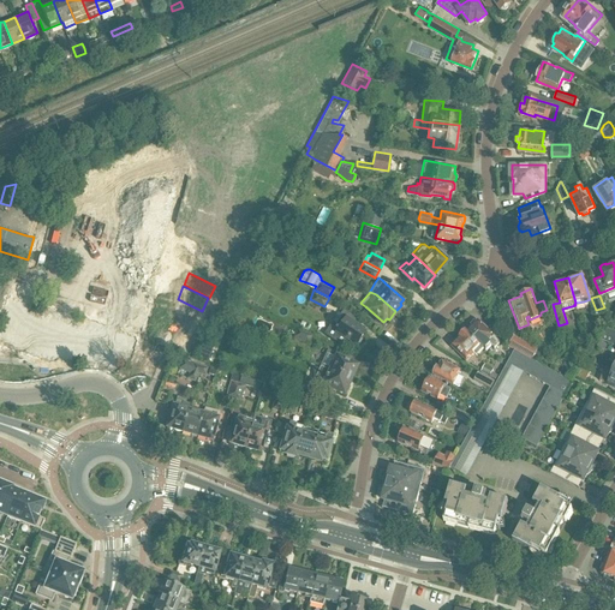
[(178,299),(172,312),(195,324),(202,312),(178,299)]
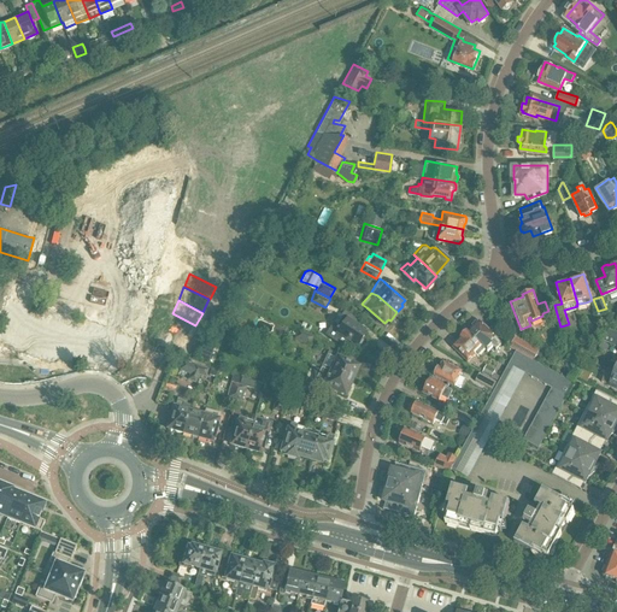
[(338,319),(328,334),(344,345),(348,337),(359,345),(366,333),(360,328),(362,327),(346,316),(341,313),(338,319)]
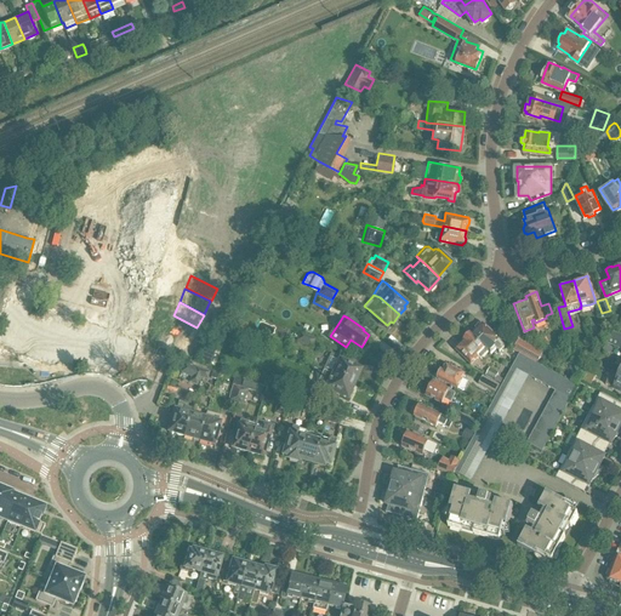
[(472,330),(471,331),(489,348),(491,351),(496,346),(500,348),(510,338),(506,334),(496,324),(493,329),(491,329),(483,321),(473,331),(472,330)]
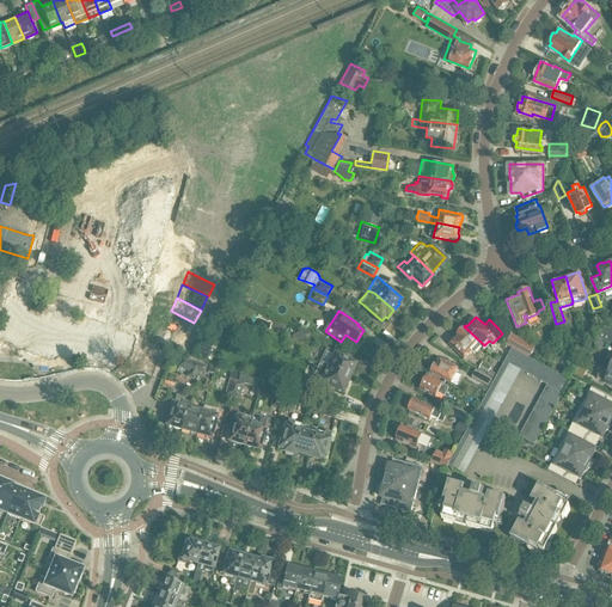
[(167,322),(160,330),(181,344),(188,336),(167,322)]
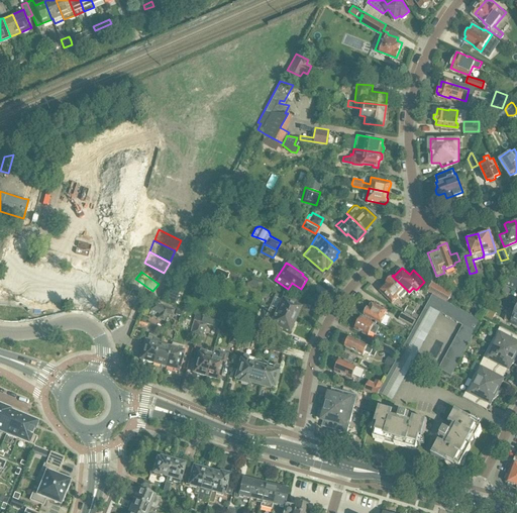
[(247,281),(260,287),(263,280),(250,274),(247,281)]
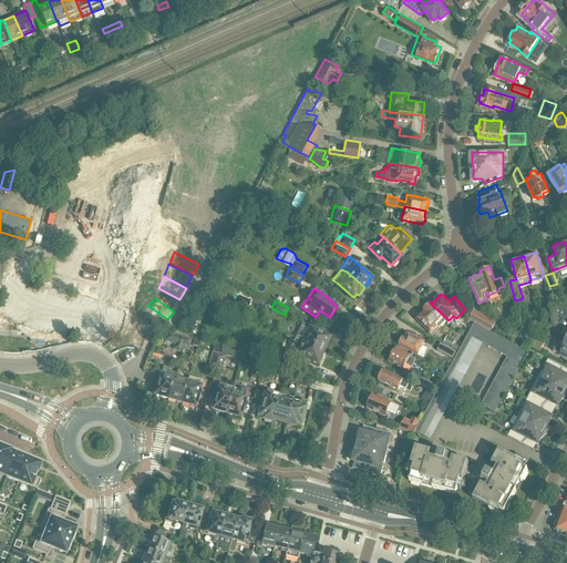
[(566,316),(566,303),(560,300),(554,311),(566,316)]
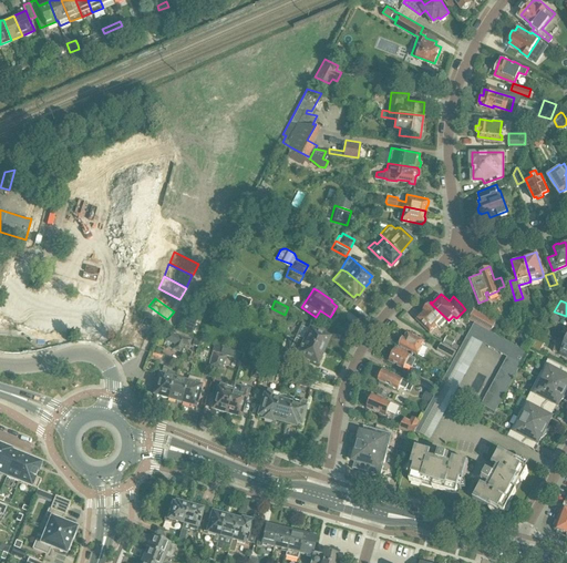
[(446,318),(430,303),(416,316),(431,330),(437,323),(440,325),(446,318)]
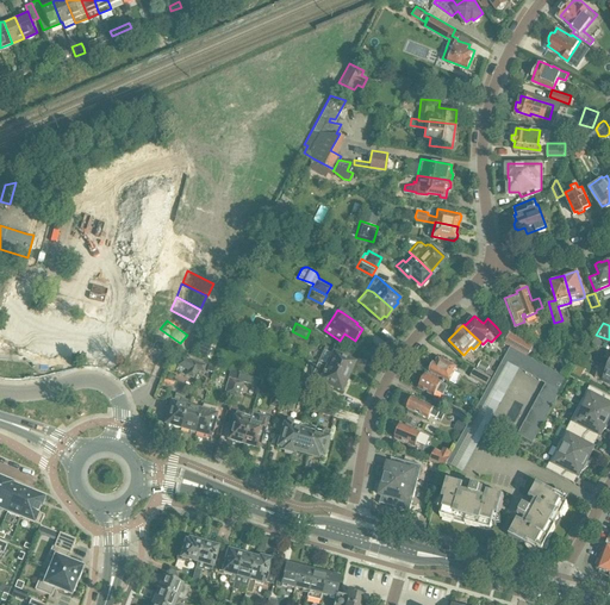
[(160,330),(153,338),(173,354),(180,344),(160,330)]
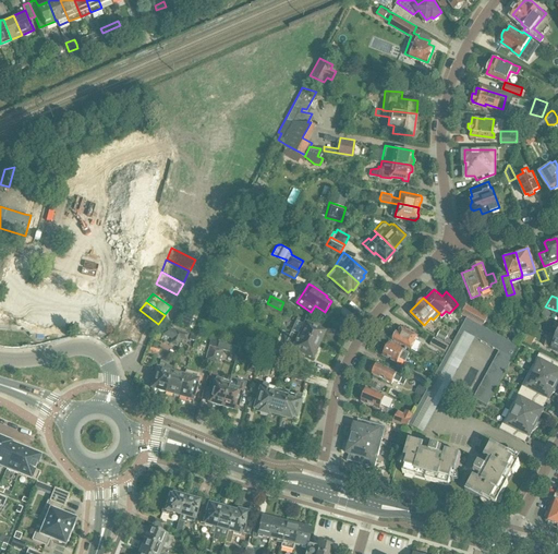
[(468,314),(475,318),(484,323),(488,314),(466,302),(461,312),(466,315),(468,314)]
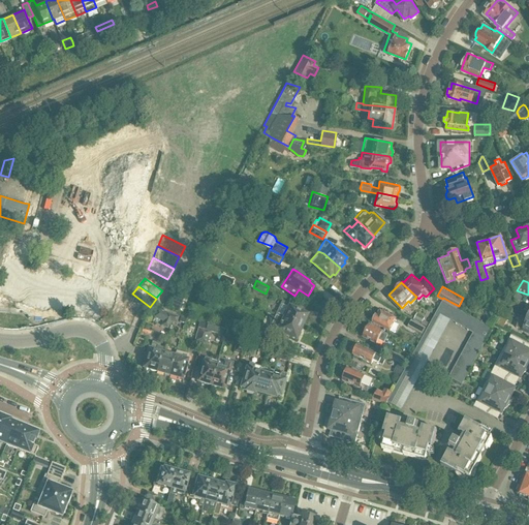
[(132,294),(127,301),(145,314),(150,307),(132,294)]
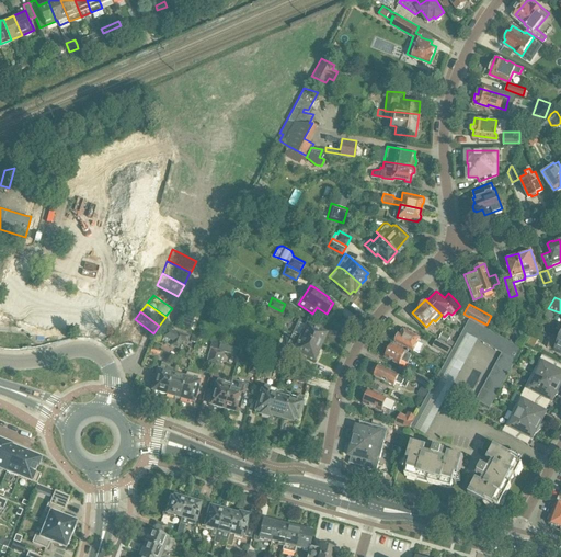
[(464,328),(467,330),(471,332),(478,320),(470,316),(469,317),(464,328)]
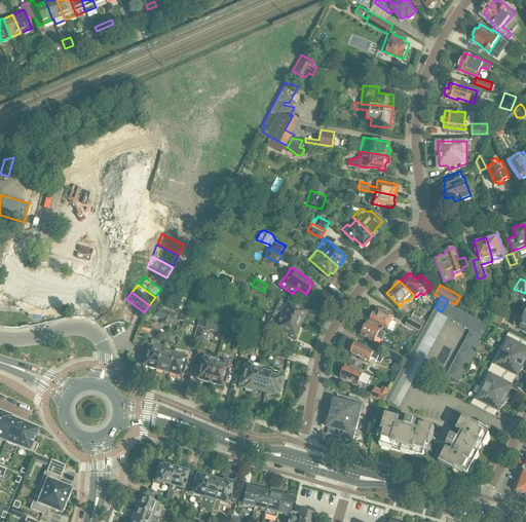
[(274,310),(282,314),(300,323),(305,311),(287,302),(288,301),(280,298),(274,310)]
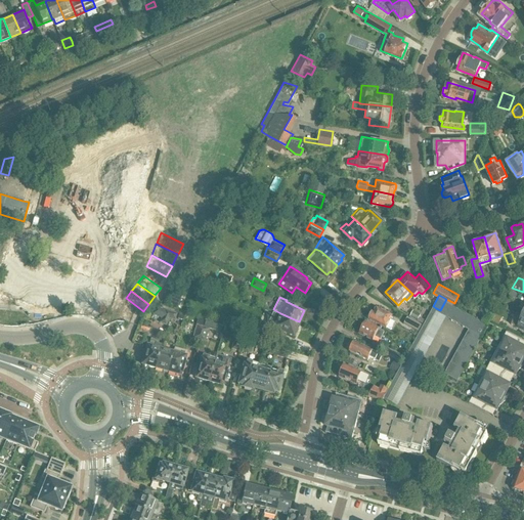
[(127,299),(122,306),(138,317),(143,311),(127,299)]
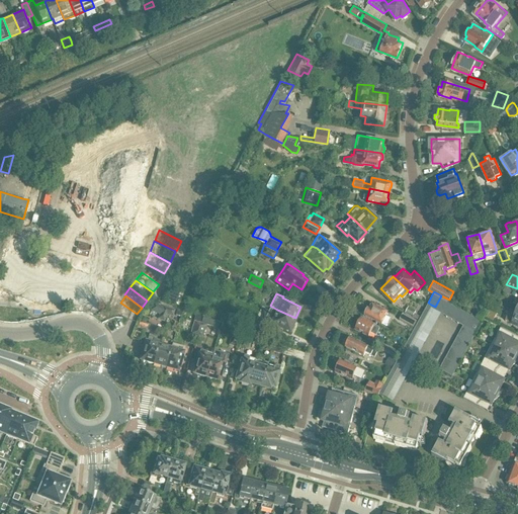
[(452,303),(449,300),(441,295),(435,307),(446,314),(452,303)]
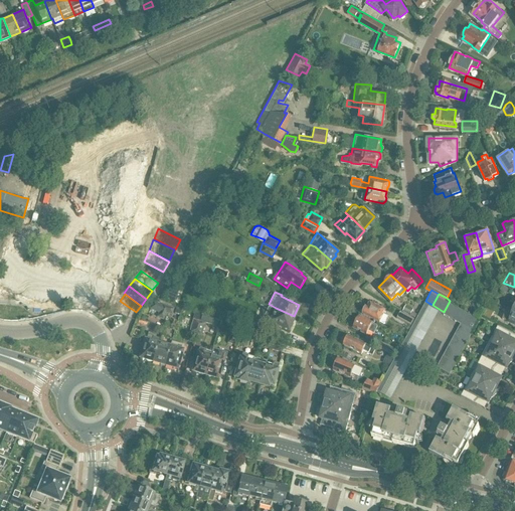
[(155,307),(159,308),(157,315),(164,317),(166,311),(168,303),(158,300),(155,307)]
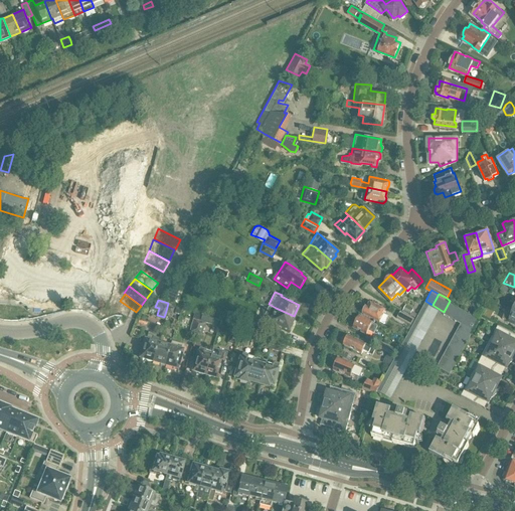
[(368,304),(367,304),(363,311),(380,320),(386,308),(370,300),(368,304)]
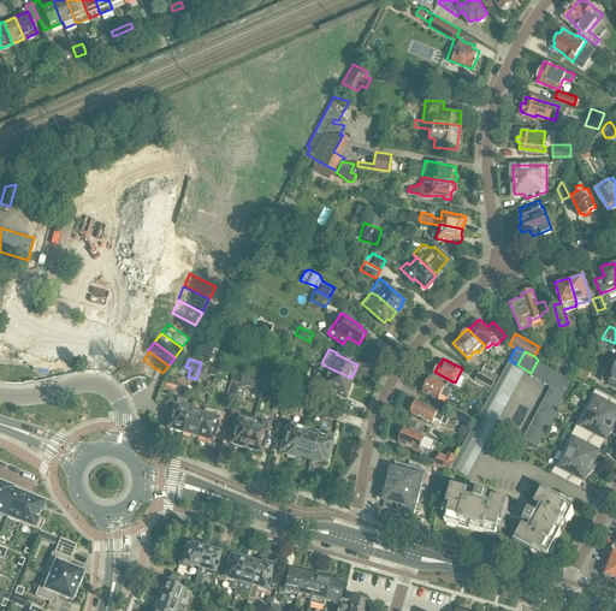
[(143,360),(137,369),(155,381),(161,373),(143,360)]
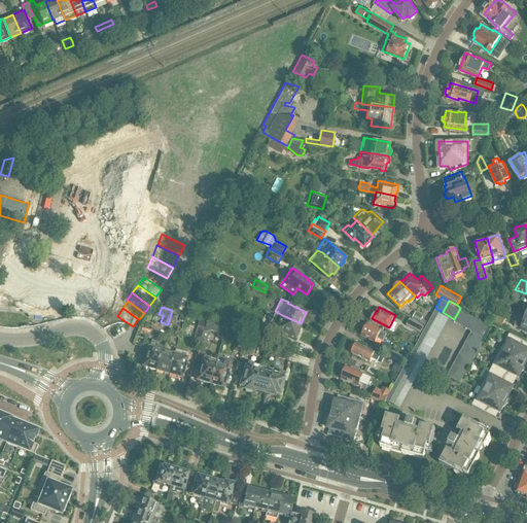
[(454,319),(460,322),(466,311),(460,308),(454,319)]
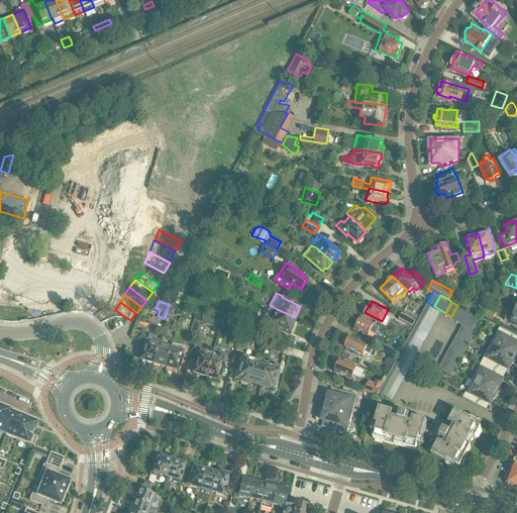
[(182,308),(169,304),(167,312),(173,314),(174,311),(180,313),(182,308)]
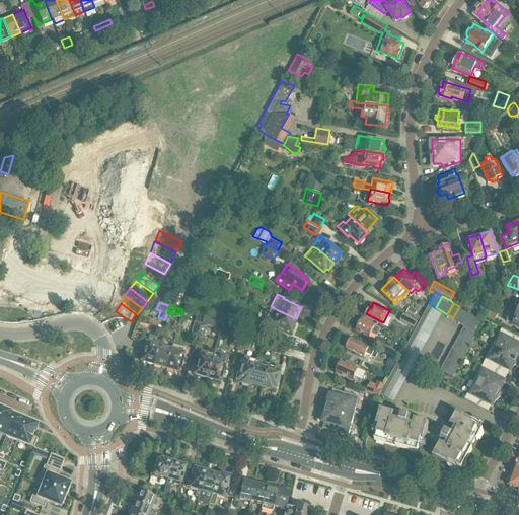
[(453,317),(459,320),(465,309),(459,306),(453,317)]
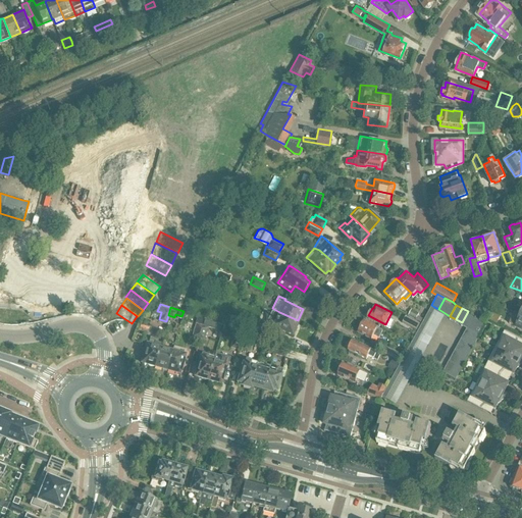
[(422,321),(405,310),(401,318),(418,328),(419,327),(422,321)]
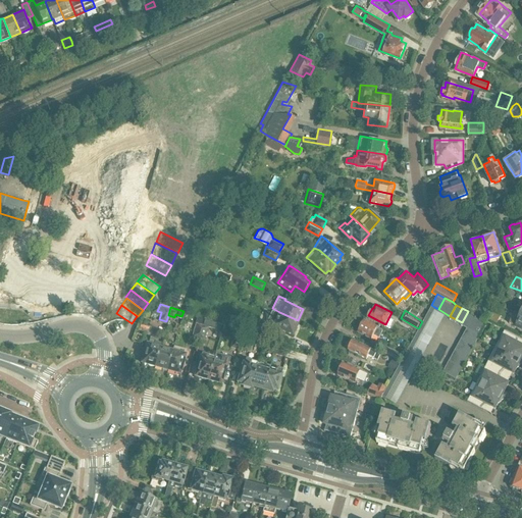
[(462,322),(467,325),(474,328),(480,317),(468,311),(462,322)]
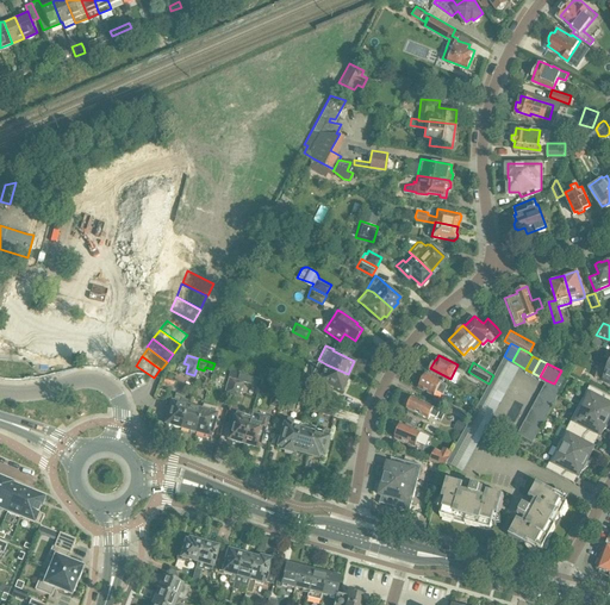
[(318,369),(315,376),(319,379),(342,388),(348,374),(327,365),(323,372),(318,369)]
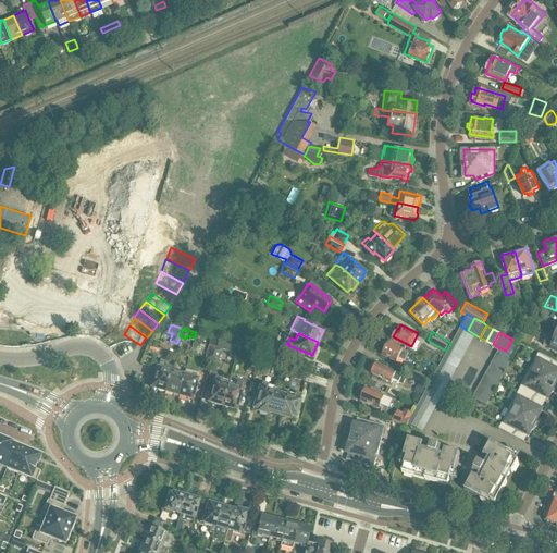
[(543,342),(546,344),(556,347),(556,334),(555,333),(553,340),(545,338),(543,342)]
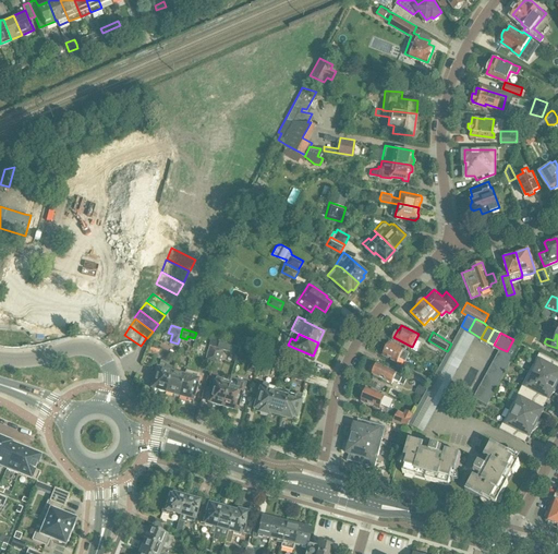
[(208,344),(205,358),(211,360),(216,345),(215,345),(217,338),(210,336),(208,344)]
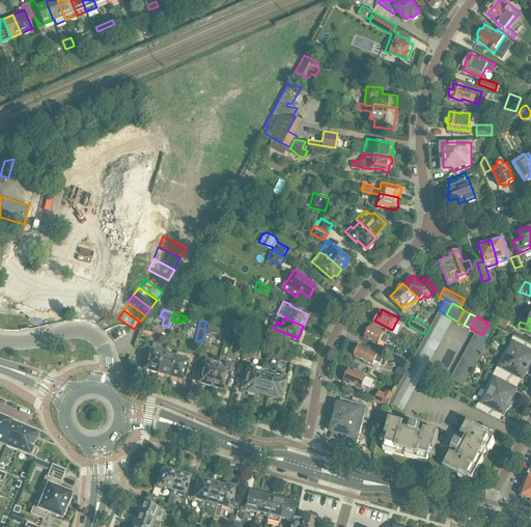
[(234,333),(246,335),(249,324),(238,321),(234,333)]
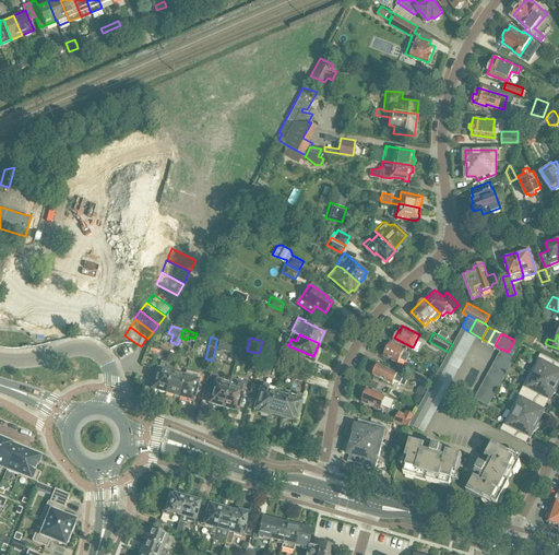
[(500,349),(497,354),(511,362),(521,344),(514,340),(508,352),(500,349)]
